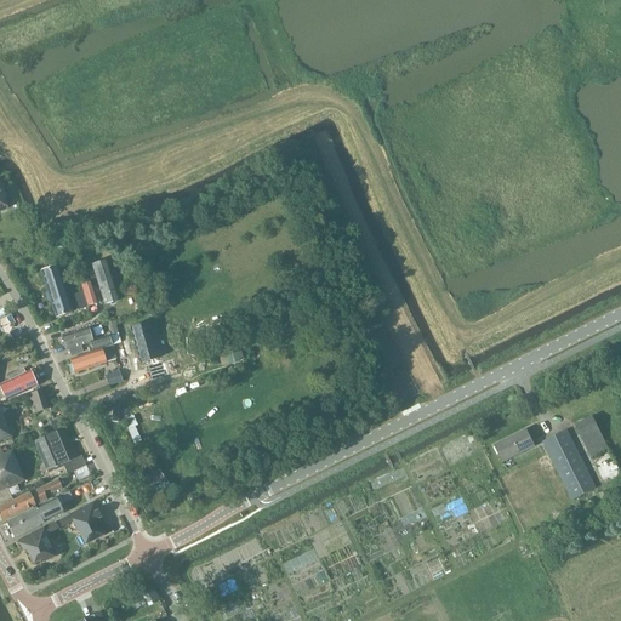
[(104,305),(119,301),(107,261),(92,265),(104,305)]
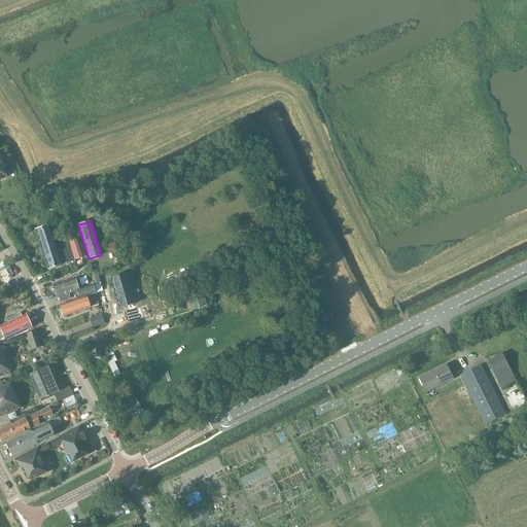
[(47,270),(61,266),(48,226),(35,231),(47,270)]
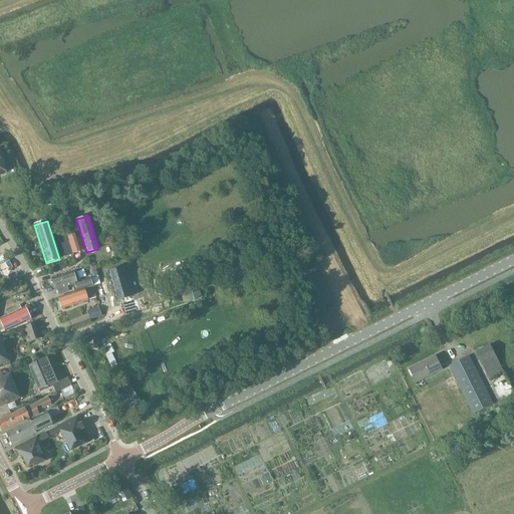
[(75,234),(66,236),(72,254),(80,251),(75,234)]
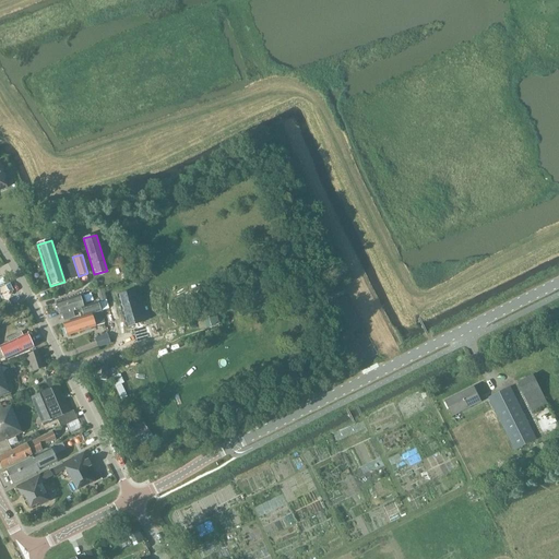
[(69,268),(66,269),(70,282),(73,281),(79,278),(74,265),(69,268)]
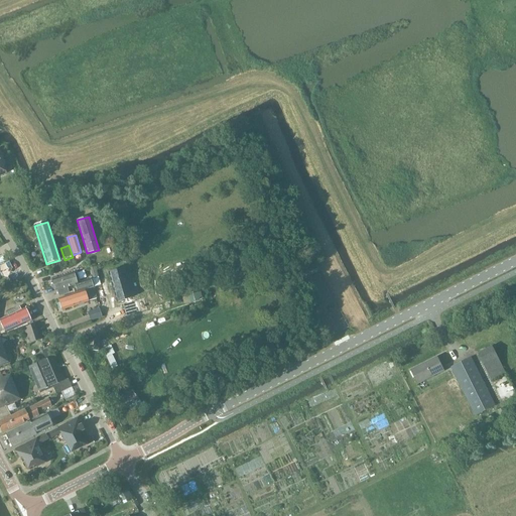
[(116,270),(100,274),(105,298),(119,294),(120,298),(117,299),(119,309),(135,304),(131,290),(122,293),(116,270)]
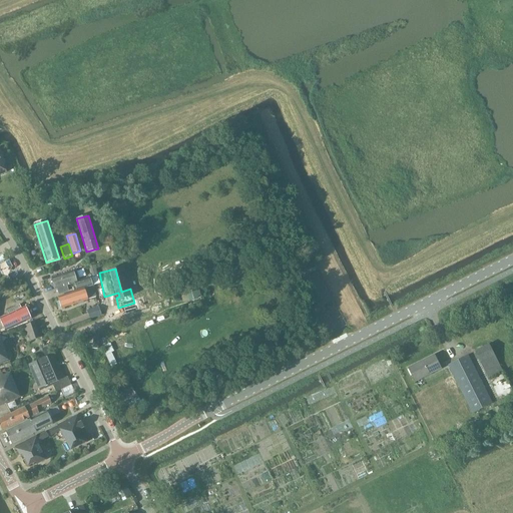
[(76,272),(52,279),(55,290),(74,284),(77,291),(92,286),(90,279),(79,282),(76,272)]
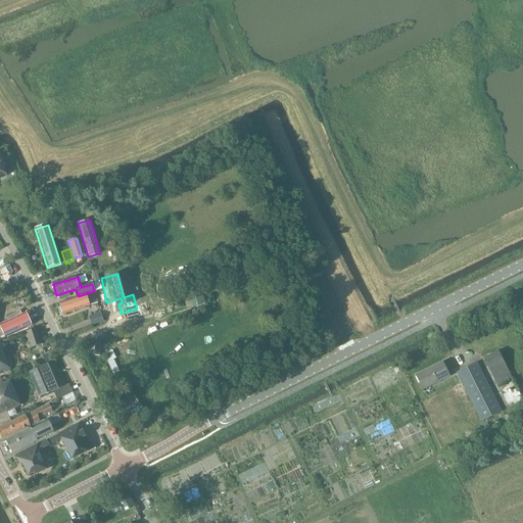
[(99,282),(92,284),(94,291),(102,289),(99,282)]
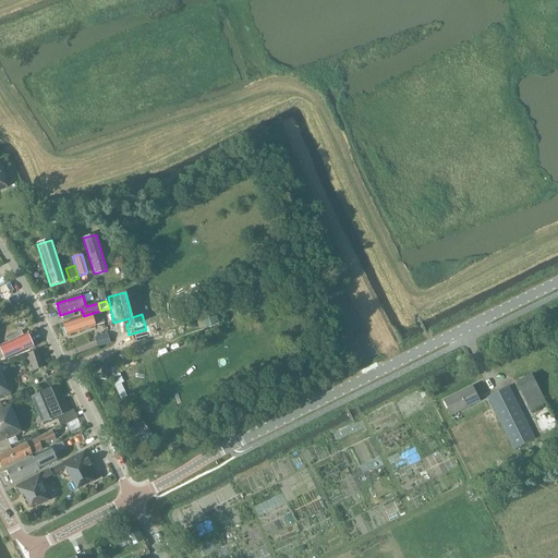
[(211,312),(211,310),(201,312),(205,328),(216,326),(215,323),(218,322),(215,311),(211,312)]
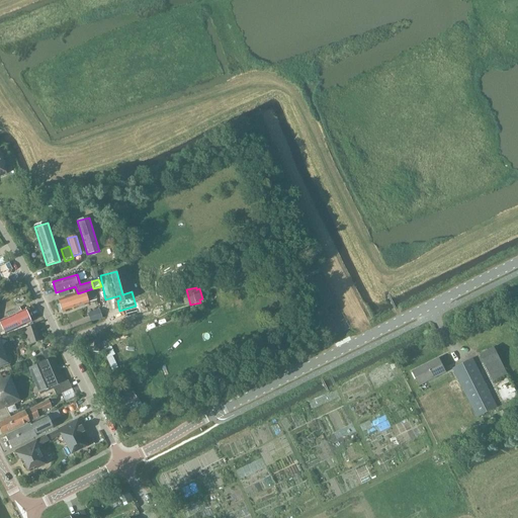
[(85,292),(58,300),(62,312),(89,303),(97,300),(94,289),(85,292)]
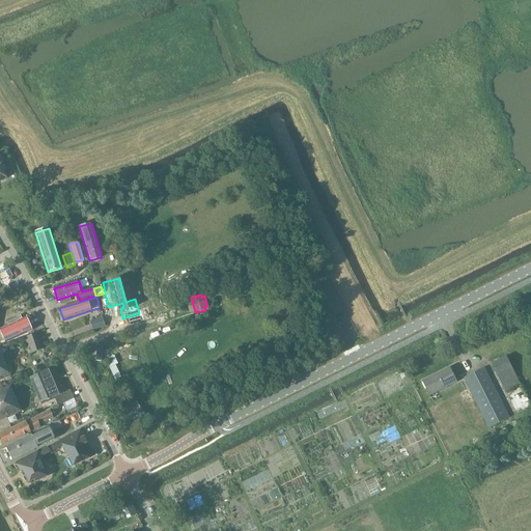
[(146,325),(161,320),(157,308),(143,312),(146,325)]
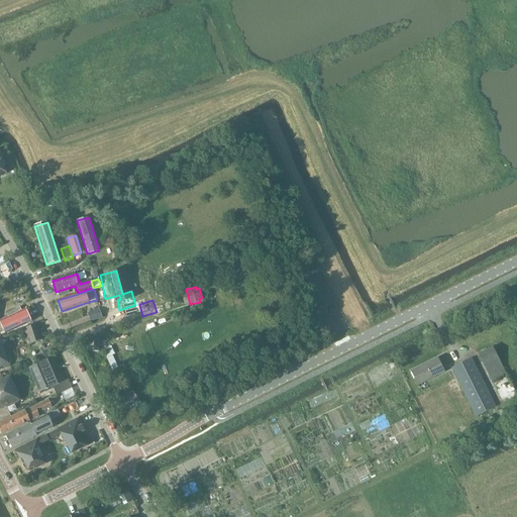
[(0,323),(4,333),(31,322),(25,309),(0,320),(0,323)]
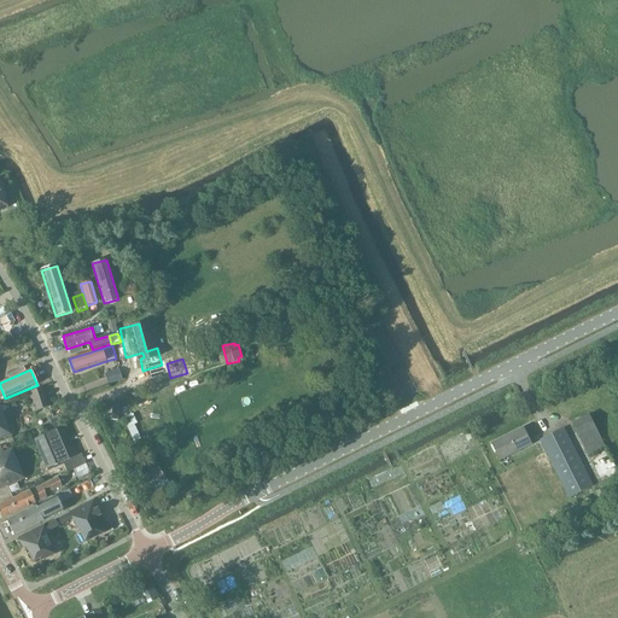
[(108,385),(122,380),(118,369),(104,374),(108,385)]
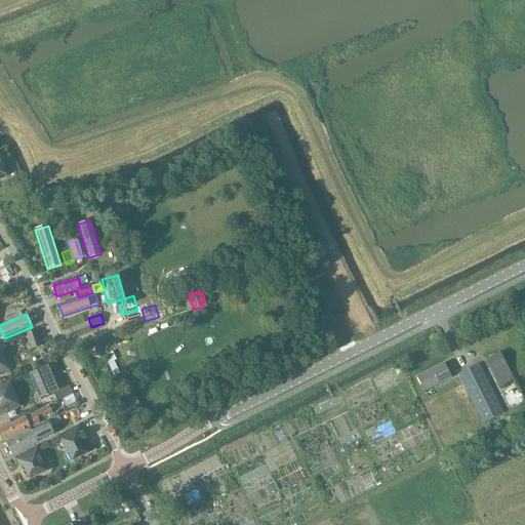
[(39,340),(35,330),(23,334),(27,345),(29,345),(31,350),(43,346),(41,339),(39,340)]
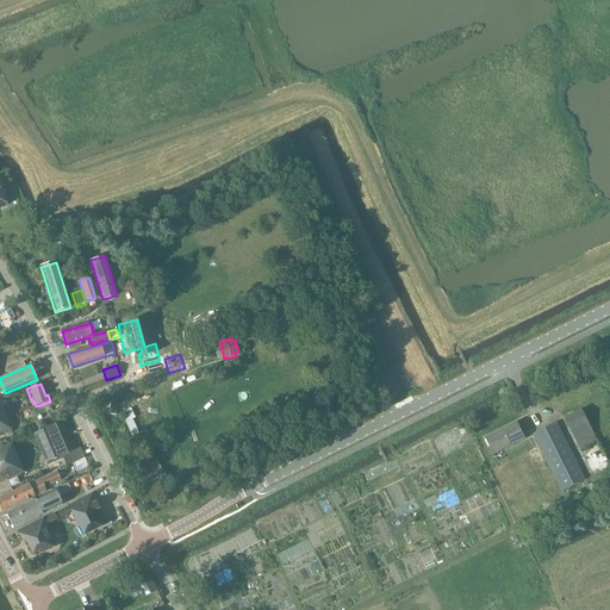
[(0,433),(11,430),(0,397),(0,433)]
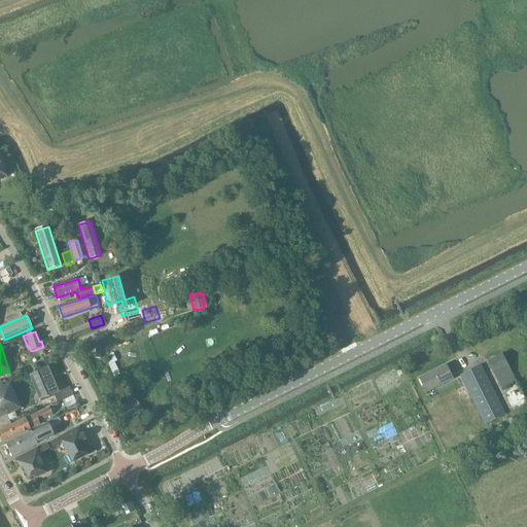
[(51,354),(43,357),(46,366),(55,363),(51,354)]
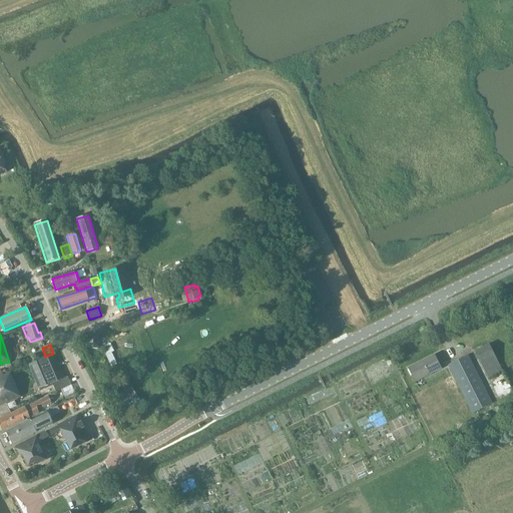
[(492,349),(478,356),(484,370),(499,363),(492,349)]
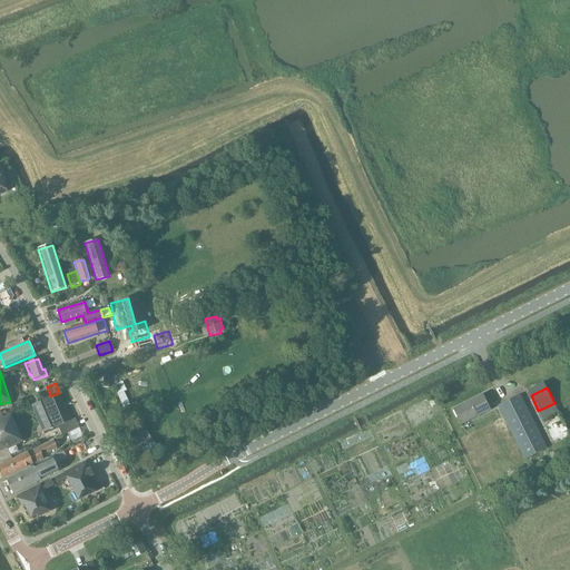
[(123,392),(117,394),(123,408),(128,405),(123,392)]
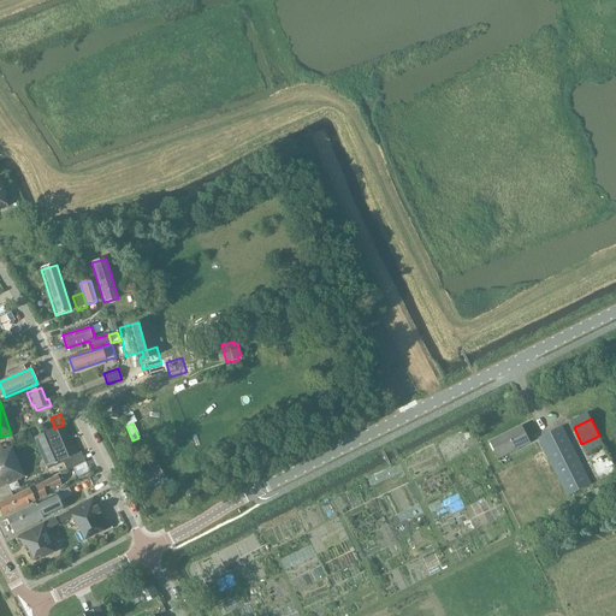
[(46,467),(77,455),(64,426),(34,438),(46,467)]
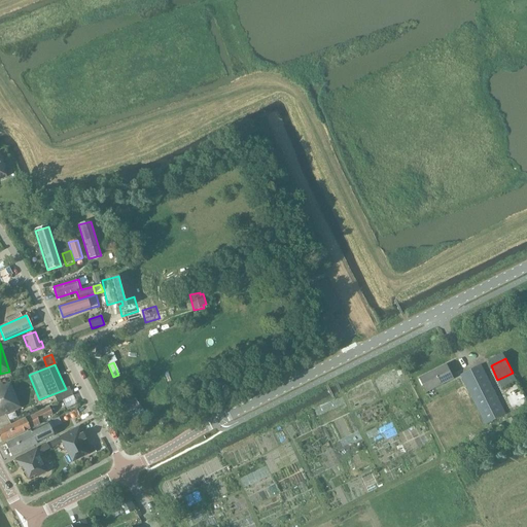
[(419,378),(425,392),(453,378),(446,364),(419,378)]
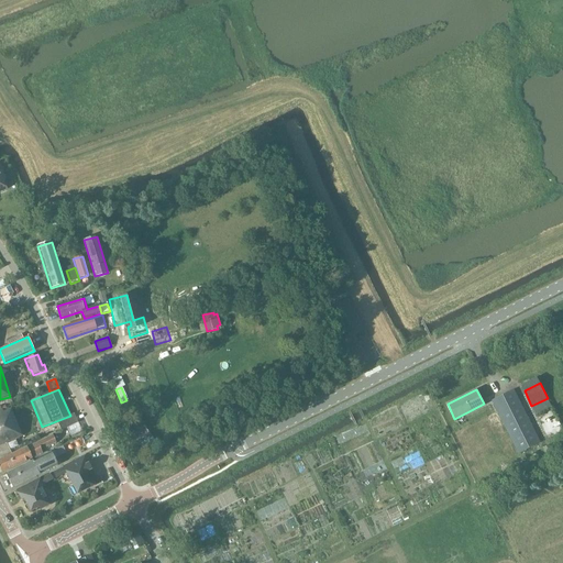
[(514,389),(492,400),(518,454),(540,443),(514,389)]
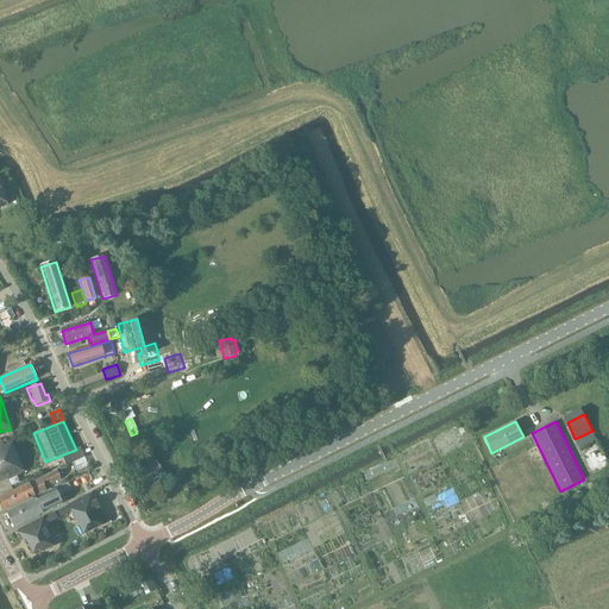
[(0,482),(24,472),(12,443),(0,447),(0,482)]
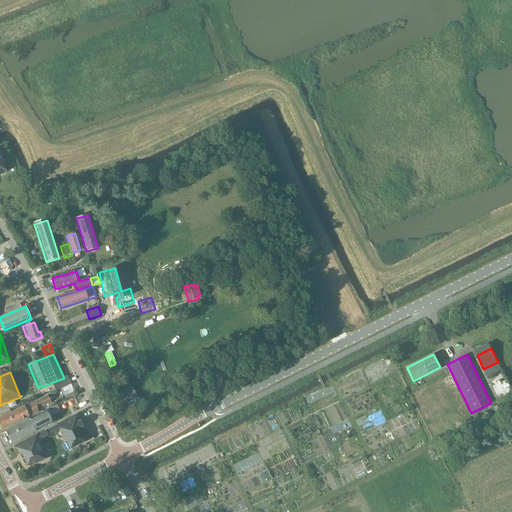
[(127,380),(117,386),(122,394),(131,388),(127,380)]
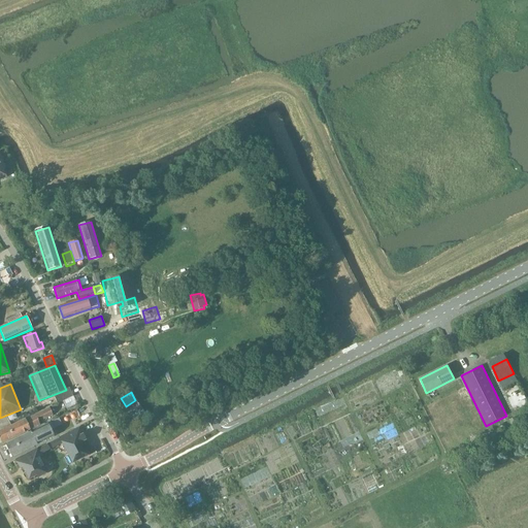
[(41,421),(53,416),(50,409),(0,431),(0,439),(1,443),(30,430),(40,425),(37,421),(40,419),(41,421)]
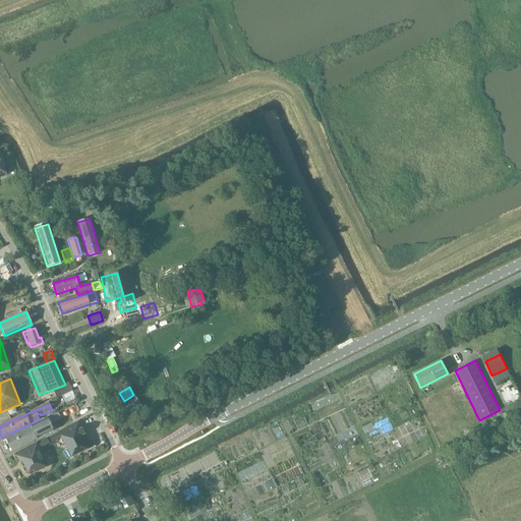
[(506,413),(503,415),(508,424),(511,422),(513,421),(509,412),(506,413)]
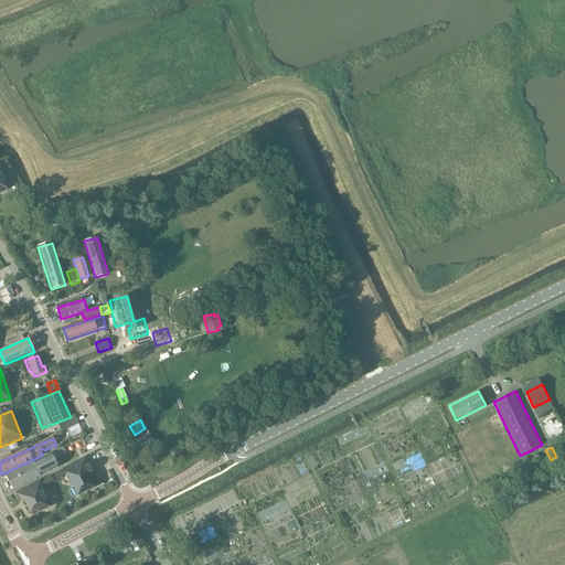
[(13,489),(57,468),(51,454),(7,476),(13,489)]
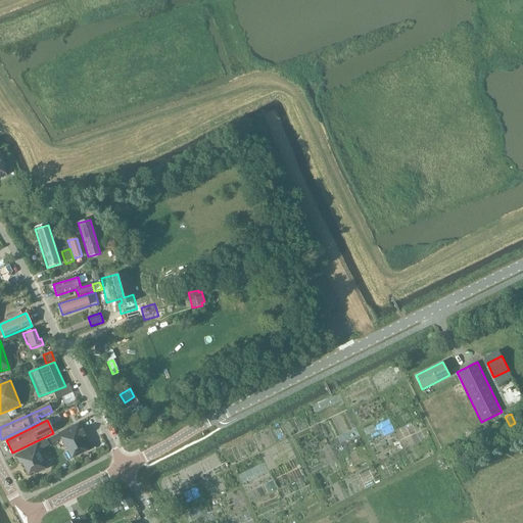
[(70,460),(91,449),(79,425),(58,434),(70,460)]
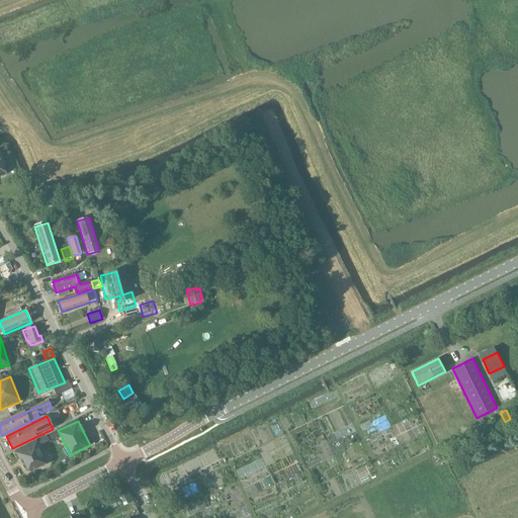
[(45,464),(33,443),(35,442),(35,441),(16,451),(20,459),(22,458),(28,470),(35,466),(36,468),(45,464)]
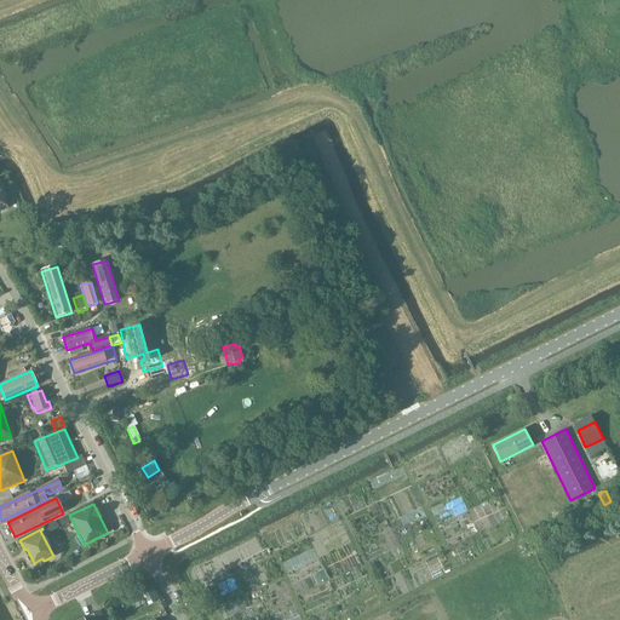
[(147,590),(139,593),(144,604),(151,601),(147,590)]
